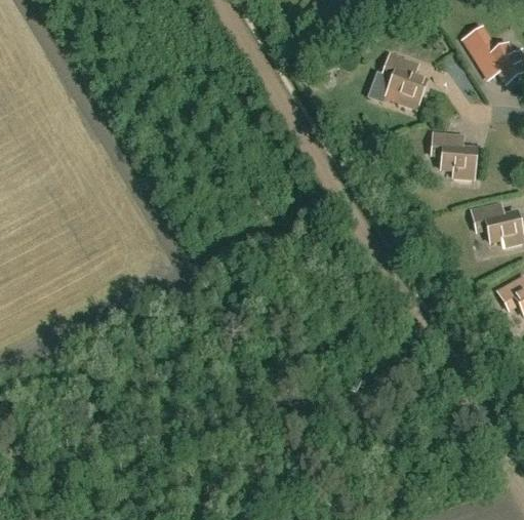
[(505,84),(523,72),(523,55),(519,48),(514,51),(508,41),(496,48),(490,40),(469,53),(486,80),(497,73),(505,84)]
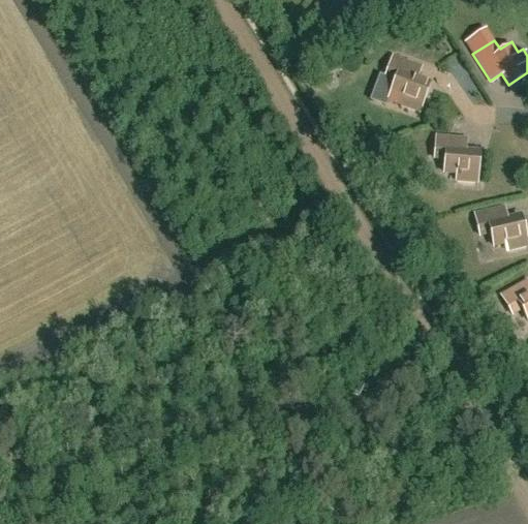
[(420,62),(392,52),(384,71),(394,75),(390,88),(401,92),(399,100),(417,108),(428,79),(415,74),(420,62)]
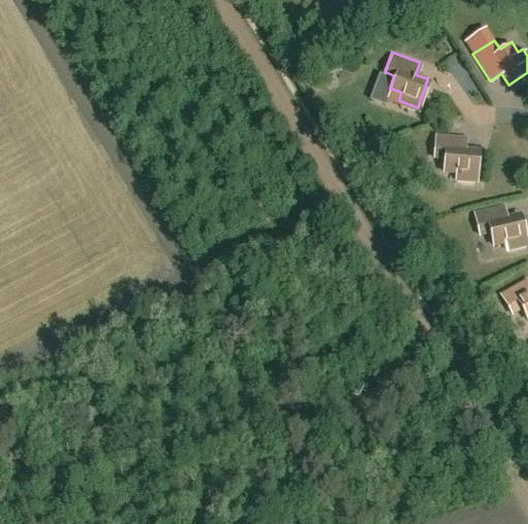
[(435,132),(433,153),(443,154),(442,166),(456,168),(455,177),(475,178),(478,148),(464,147),(465,134),(435,132)]
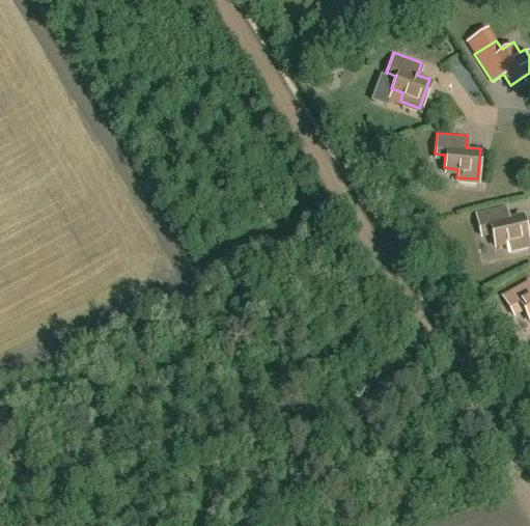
[(504,204),(475,211),(480,231),(491,229),(494,242),(506,239),(508,247),(528,243),(521,213),(507,216),(504,204)]
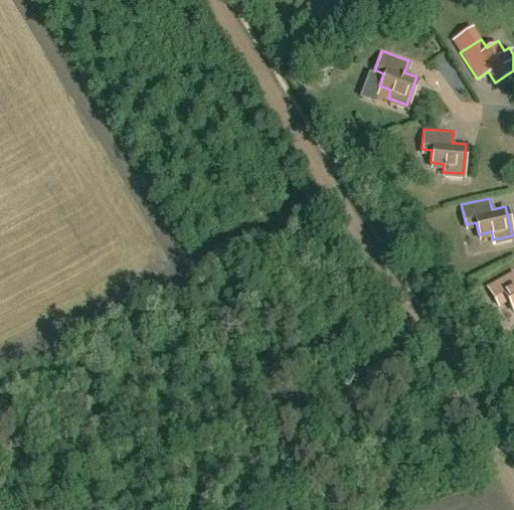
[(513,273),(512,271),(488,286),(498,303),(506,298),(513,309),(513,308),(513,273)]
